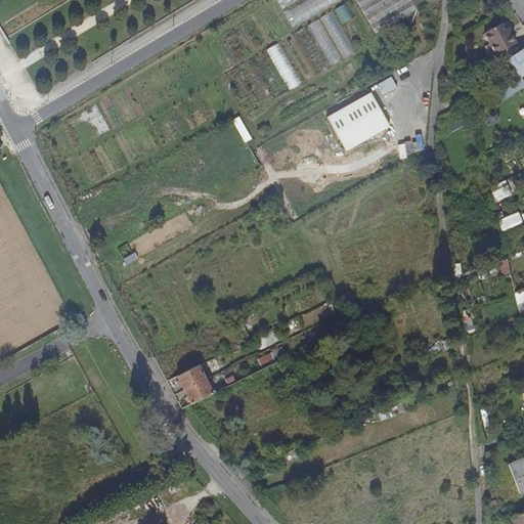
[(342,1),(341,0),(304,0),(288,9),(298,27),(342,1)]
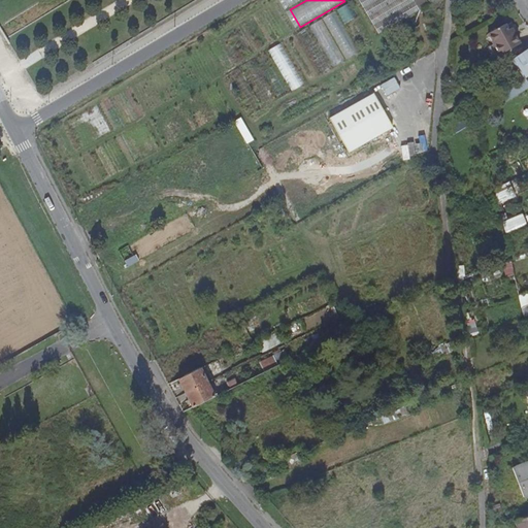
[(338,9),(312,23),(333,65),(360,52),(338,9)]
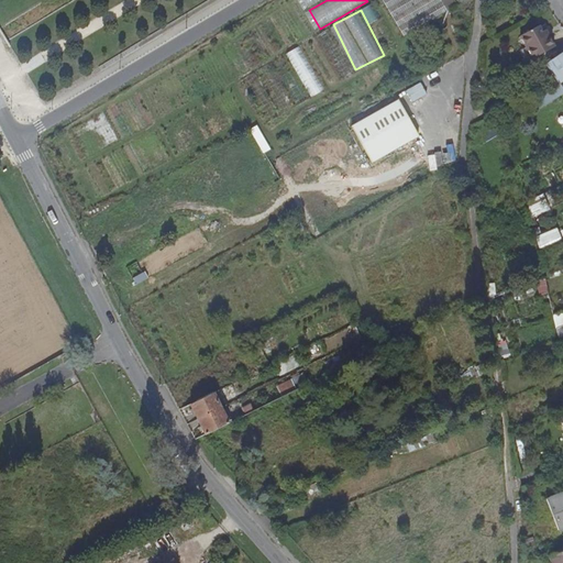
[(532,59),(554,47),(544,31),(542,32),(538,25),(520,36),(526,47),(520,51),(526,63),(532,59)]
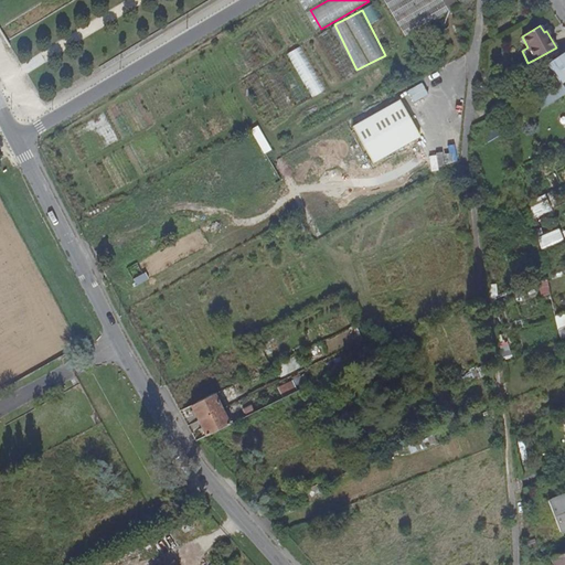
[(289,52),(315,95),(327,88),(300,45),(289,52)]
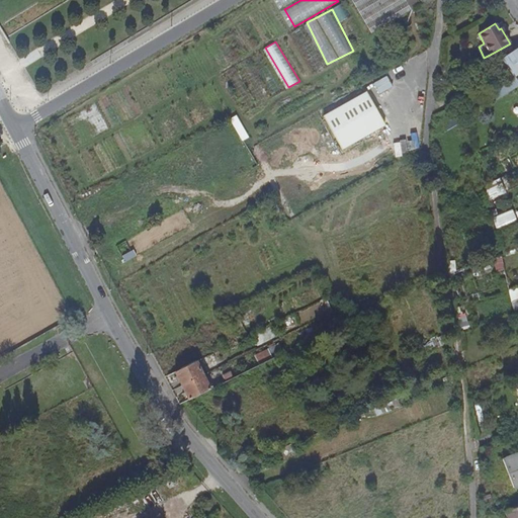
[(517,48),(502,59),(515,77),(497,89),(502,97),(517,86),(517,79),(516,76),(517,75),(517,48)]
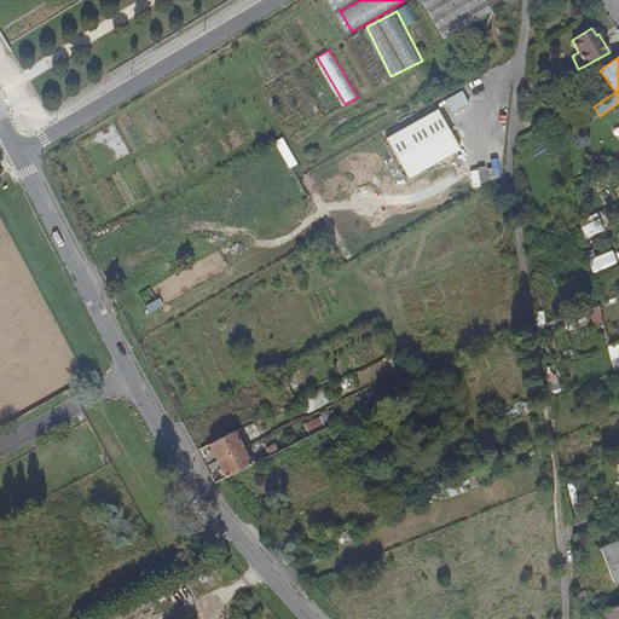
[(464,91),(449,99),(455,111),(470,103),(464,91)]
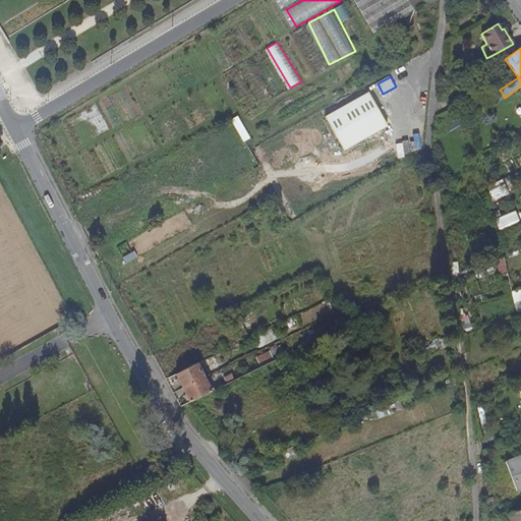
[(388,126),(369,93),(326,116),(345,151),(388,126)]
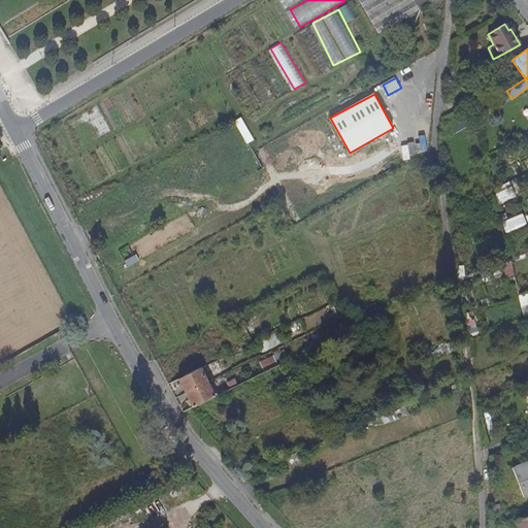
[(452,121),(456,131),(468,126),(463,116),(452,121)]
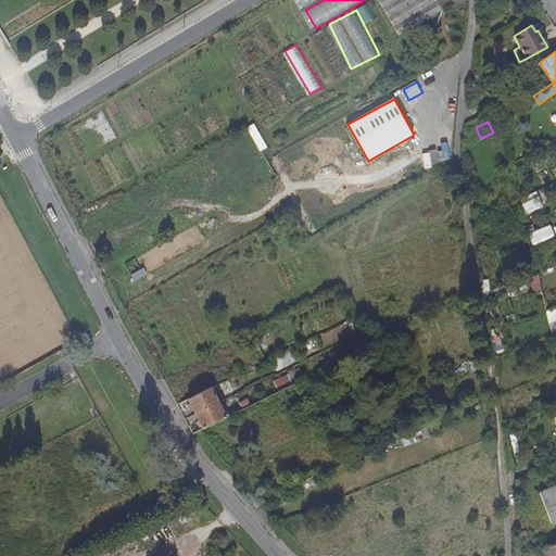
[(543,207),(536,191),(521,199),(523,216),(543,207)]
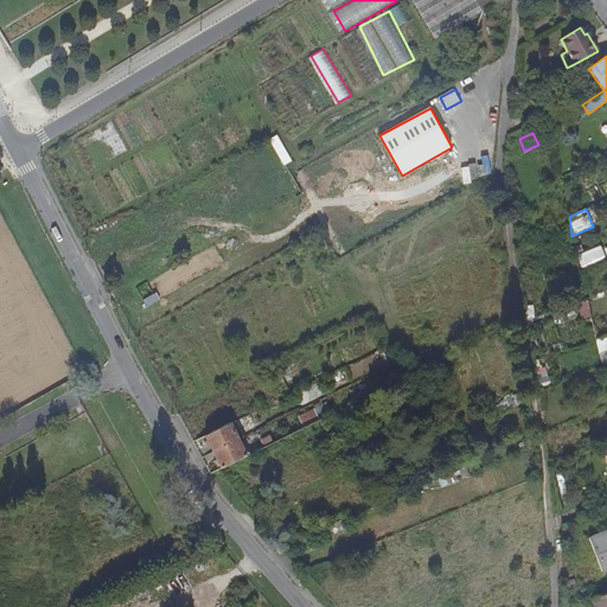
[(599,250),(577,260),(581,273),(604,262),(599,250)]
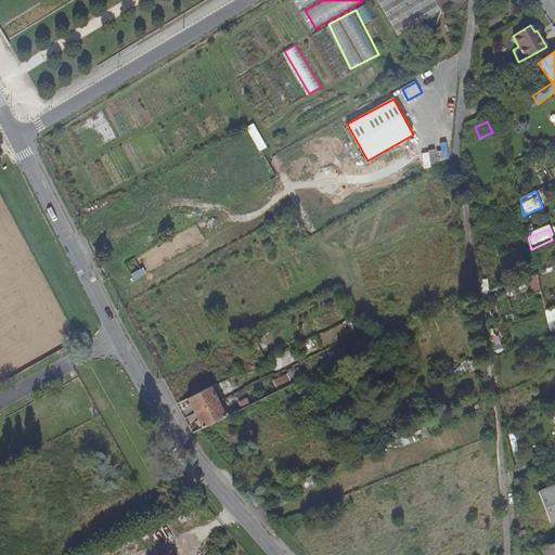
[(487,279),(477,280),(478,292),(489,289),(487,279)]
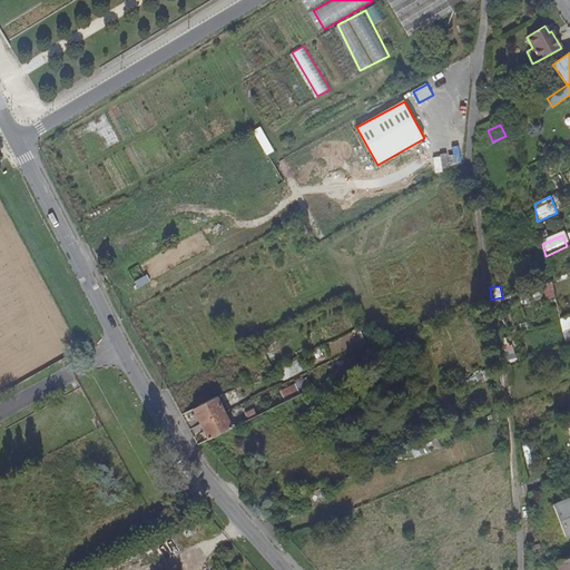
[(564,336),(569,333),(569,331),(567,317),(560,321),(564,336)]
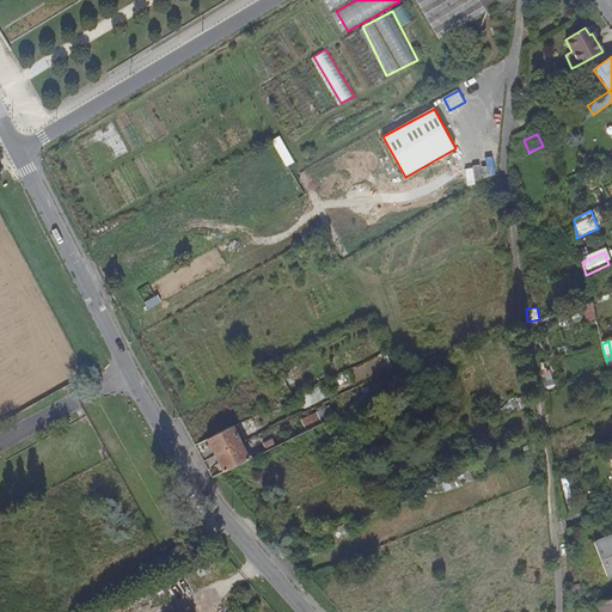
[(216,398),(197,408),(213,438),(231,428),(216,398)]
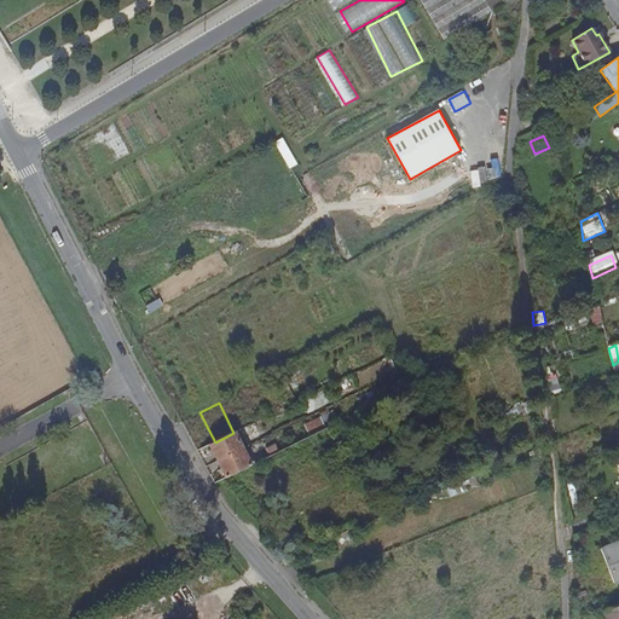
[(249,464),(233,433),(215,443),(208,445),(224,476),(249,464)]
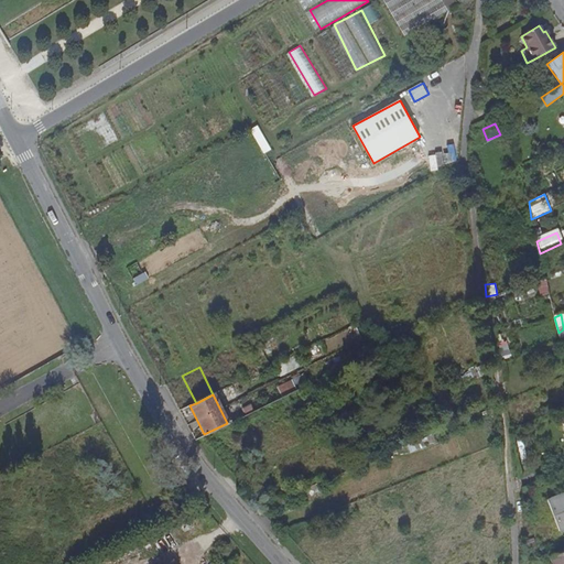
[(413,442),(407,445),(410,453),(416,449),(413,442)]
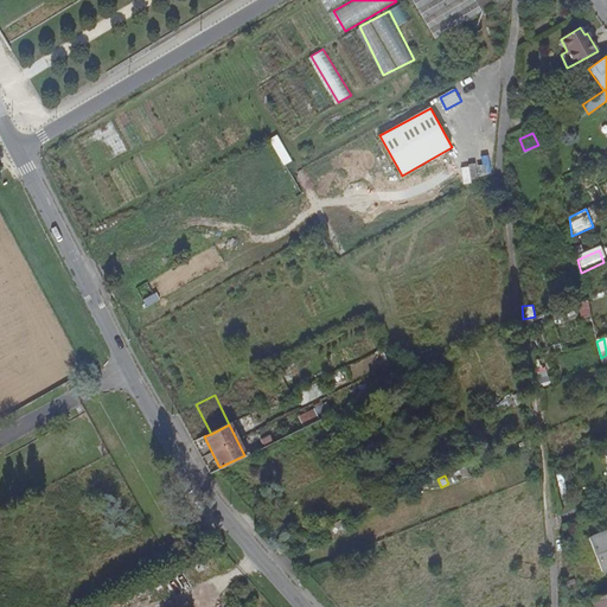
[(331,525),(317,531),(321,543),(336,537),(331,525)]
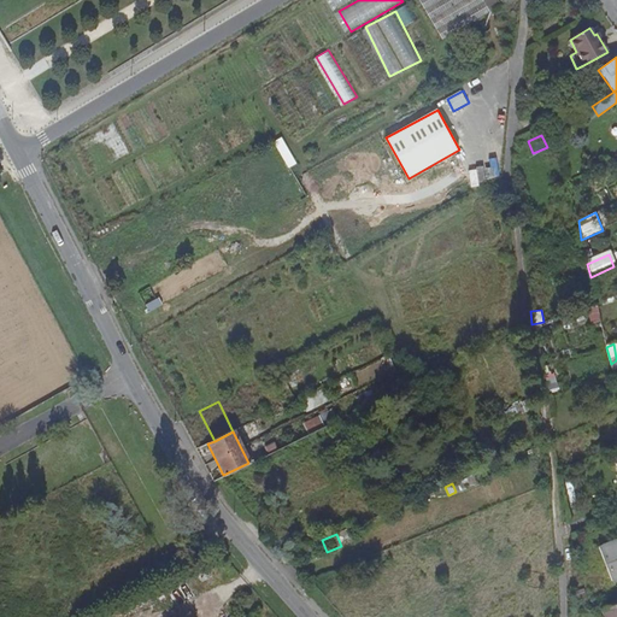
[(616,540),(597,548),(610,583),(616,580),(616,540)]
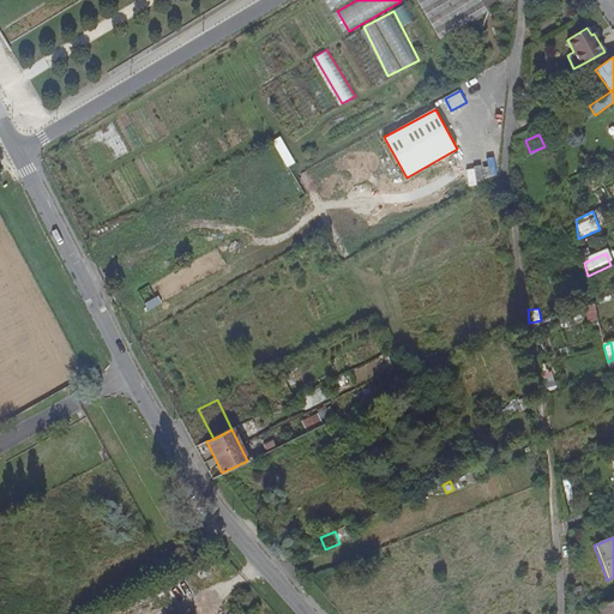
[(613,613),(613,601),(597,608),(599,613),(613,613)]
